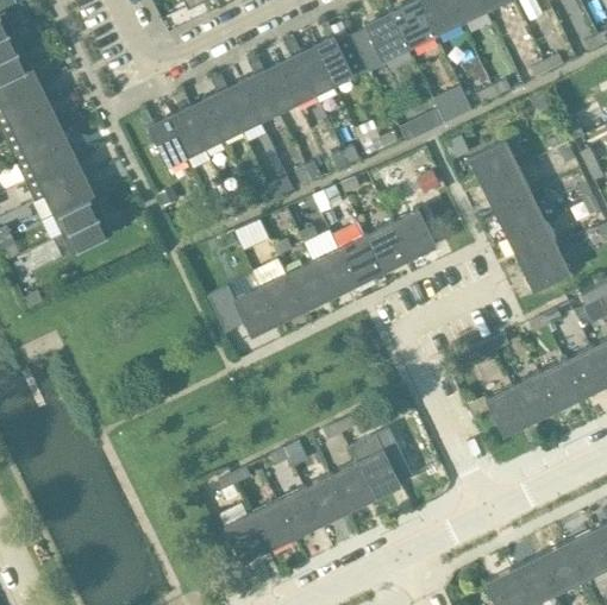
[(418,0),(392,13),(408,50),(436,37),(418,0)]
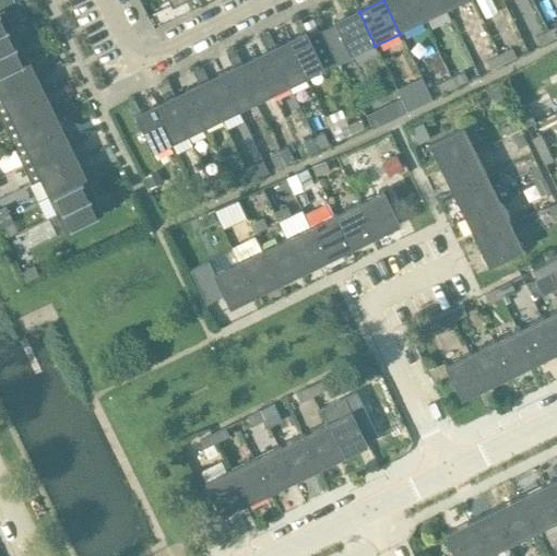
[(412,0),(383,0),(400,34),(424,23),(412,0)]
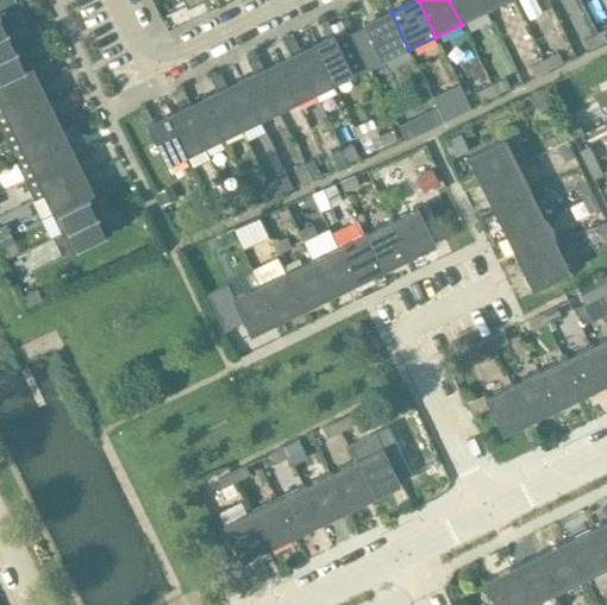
[(482,0),(449,0),(462,25),(488,12),(482,0)]
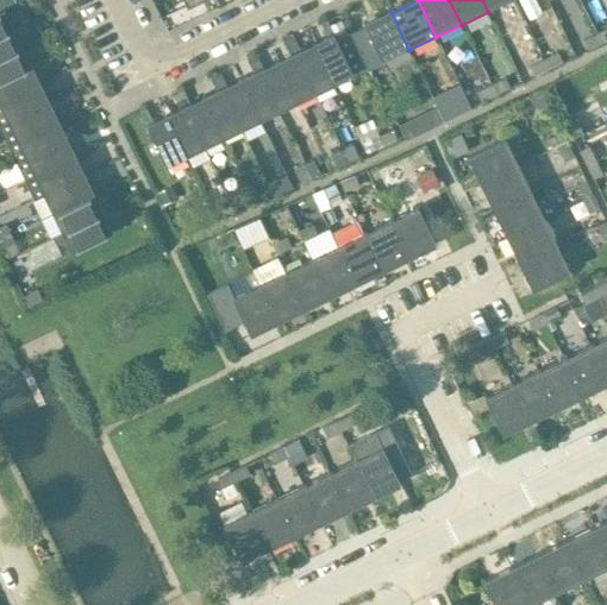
[(482,0),(488,12),(512,0),(482,0)]
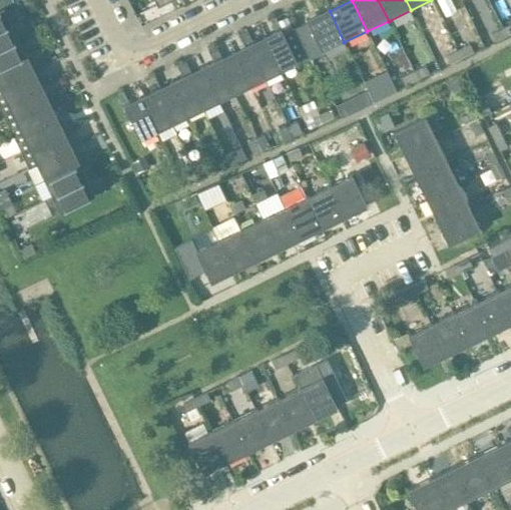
[(0,32),(12,27),(7,16),(18,10),(15,5),(0,12),(0,32)]
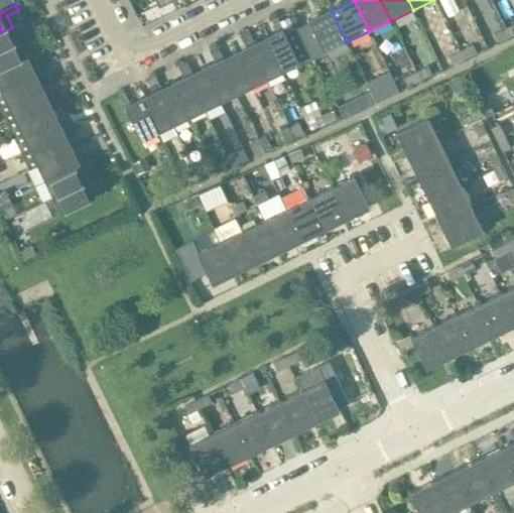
[(346,42),(332,11),(308,22),(314,34),(325,53),(326,52),(346,42)]
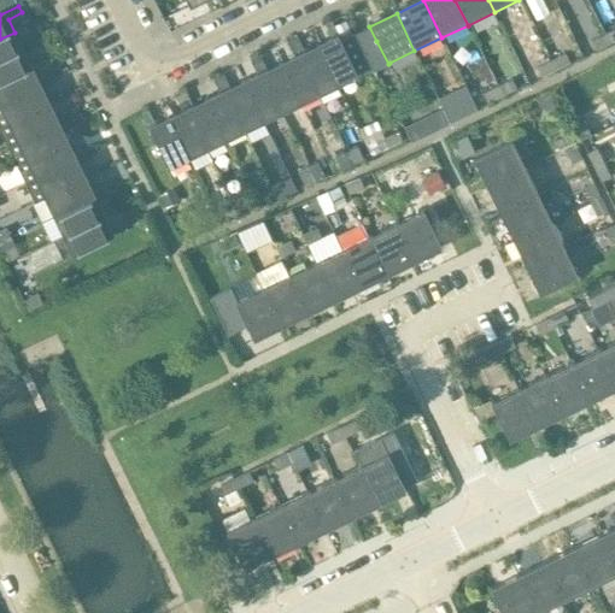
[(358,78),(333,25),(327,28),(333,41),(320,48),(339,88),(358,78)]
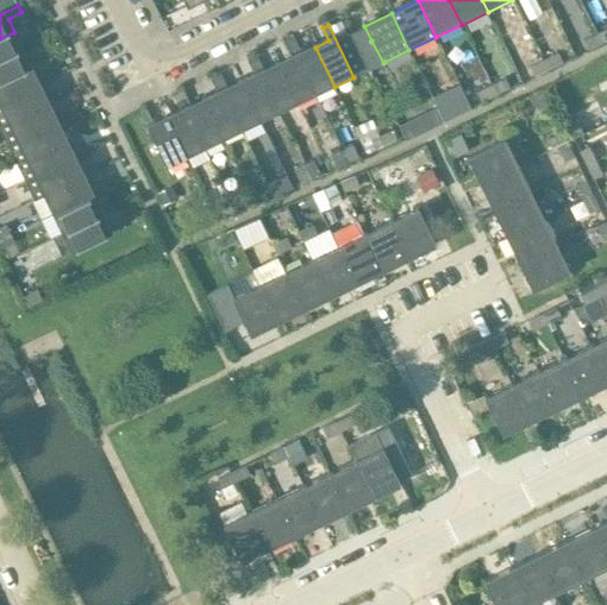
[(14,32),(0,38),(0,61),(24,50),(26,55),(33,52),(27,42),(22,45),(14,32)]
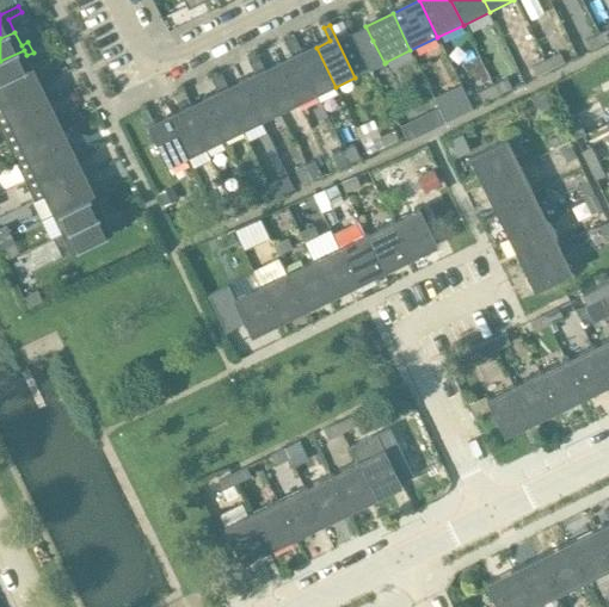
[(591,54),(608,44),(608,33),(586,44),(591,54)]
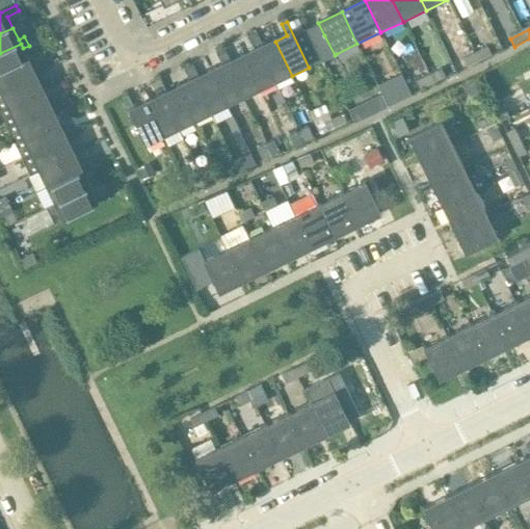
[(34,43),(32,38),(30,34),(24,36),(29,46),(34,43)]
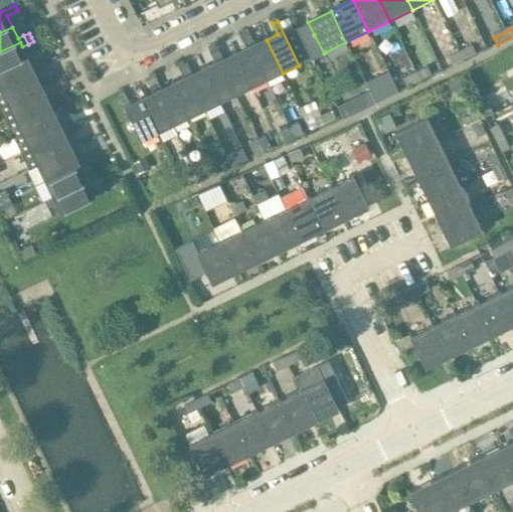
[(249,34),(241,38),(244,44),(252,41),(249,34)]
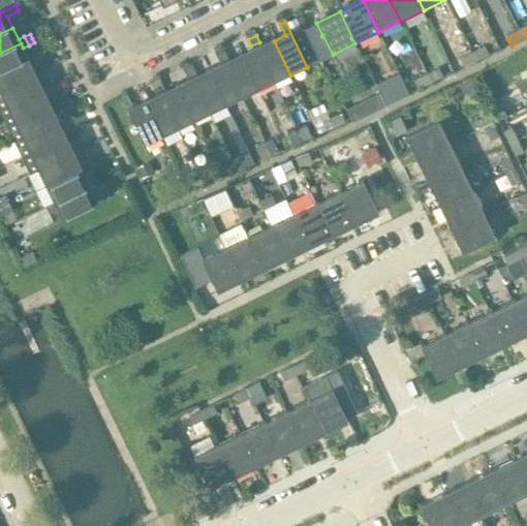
[(333,55),(322,35),(313,39),(328,69),(339,64),(334,54),(333,55)]
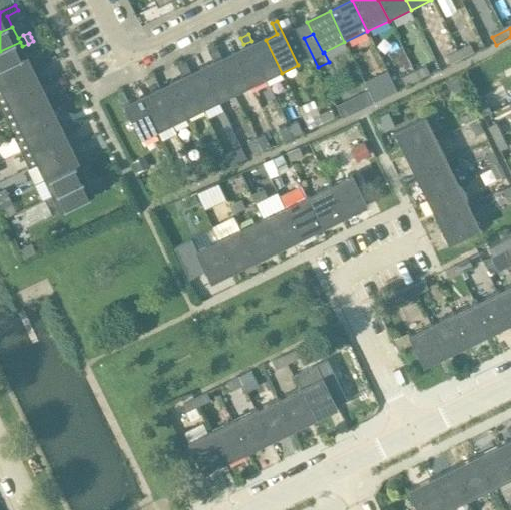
[(266,40),(253,45),(250,47),(267,80),(282,73),(266,40)]
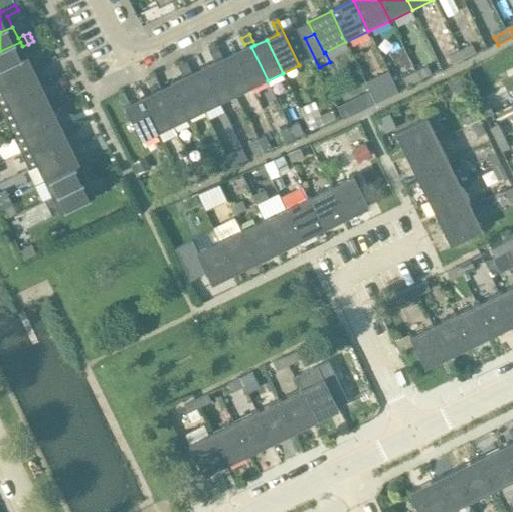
[(252,41),(244,44),(246,49),(235,55),(251,89),(268,80),(251,47),(254,45),(252,41)]
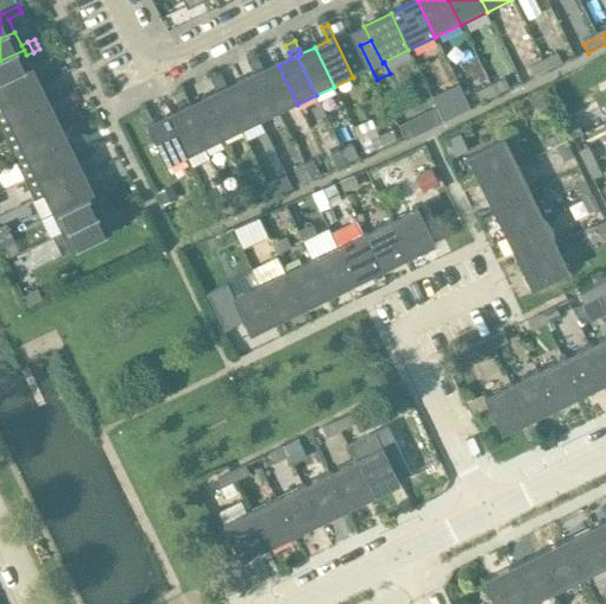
[(0,84),(32,69),(26,55),(24,50),(0,61),(0,84)]
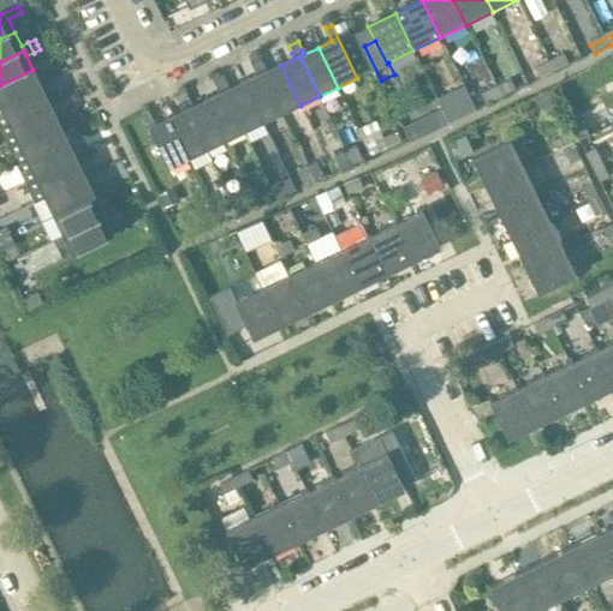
[(541,81),(570,66),(565,57),(537,71),(541,81)]
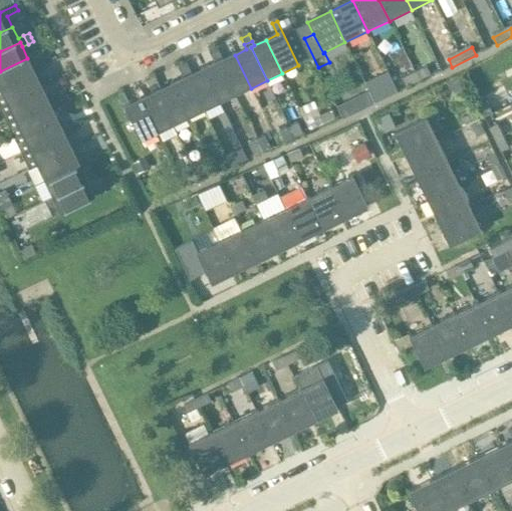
[(218,49),(210,53),(213,60),(221,56),(218,49)]
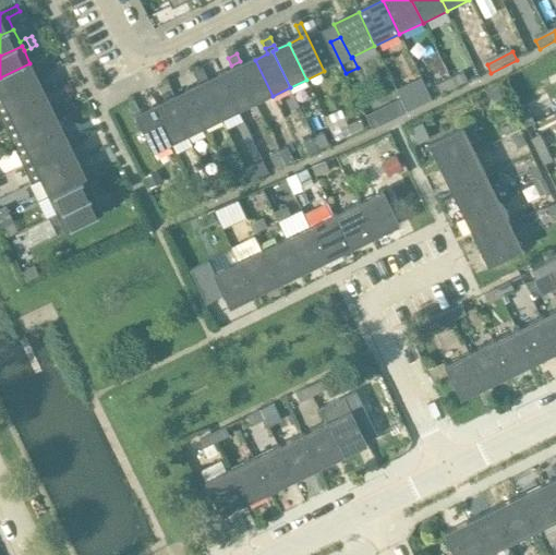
[(255,60),(243,65),(240,61),(231,65),(233,70),(239,68),(256,104),(273,96),(255,60)]
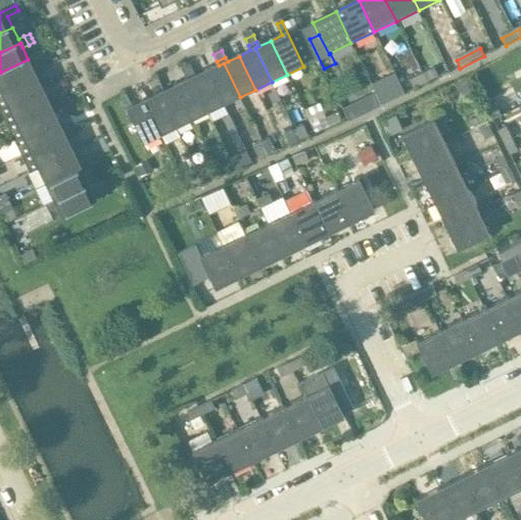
[(0,92),(36,75),(34,71),(28,59),(0,73),(0,92)]
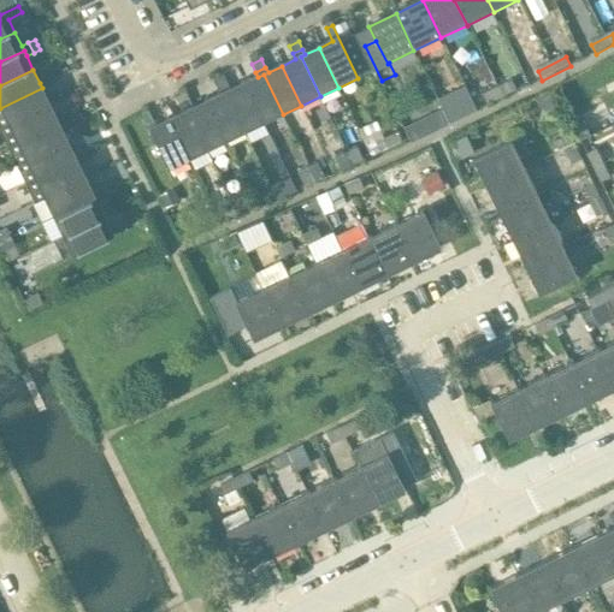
[(283,114),(264,75),(258,77),(244,84),(264,124),(283,114)]
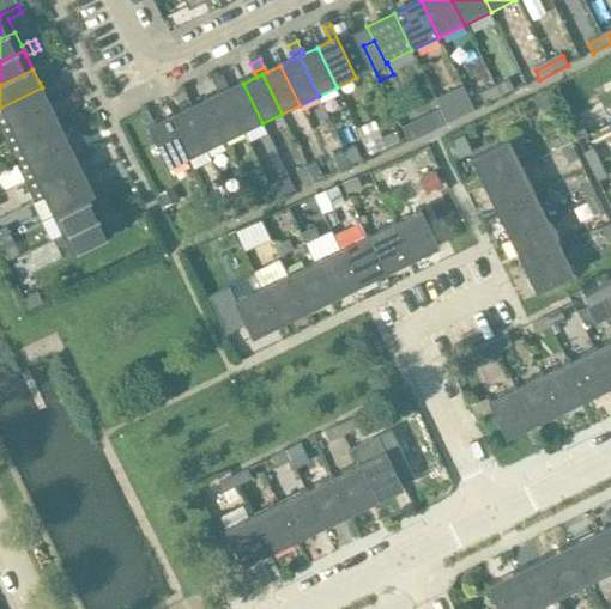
[(53,77),(46,79),(50,90),(58,86),(53,77)]
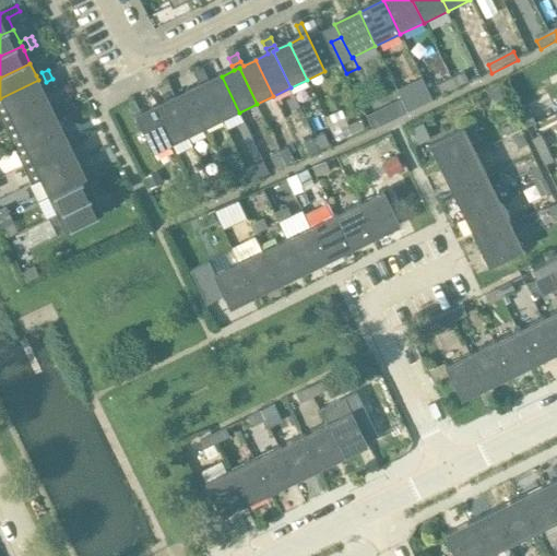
[(203,70),(194,74),(198,82),(206,78),(203,70)]
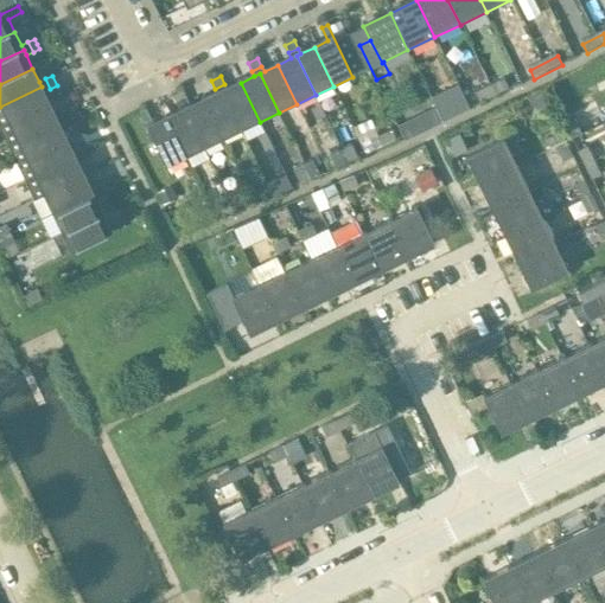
[(51,106),(44,91),(50,89),(45,78),(39,82),(42,87),(0,107),(0,128),(0,129),(51,106)]
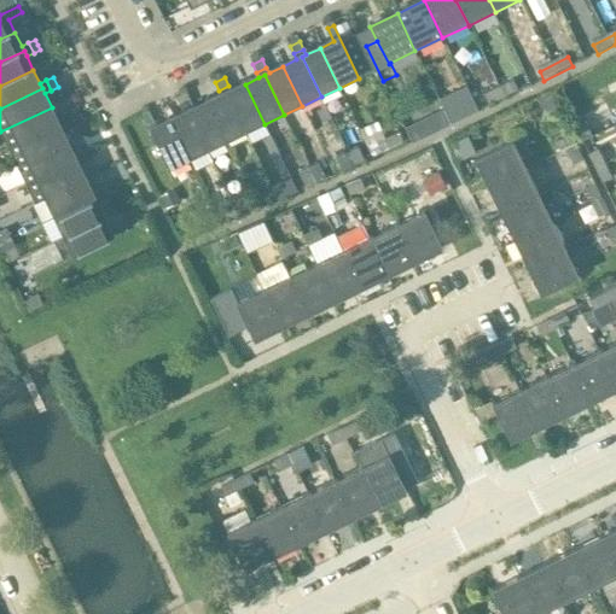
[(490,106),(521,92),(516,83),(487,97),(490,106)]
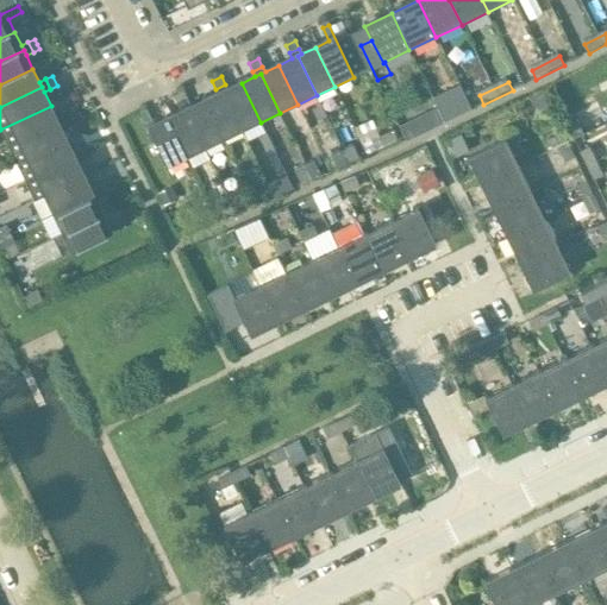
[(242,83),(229,89),(224,92),(242,131),(261,123),(242,83)]
